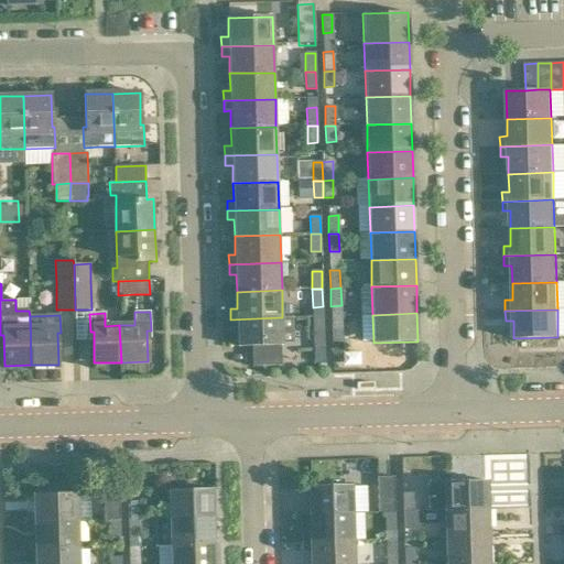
[(283,345),(282,317),(230,320),(230,329),(238,329),(238,347),(252,346),(252,367),(281,366),(281,346),(283,345)]
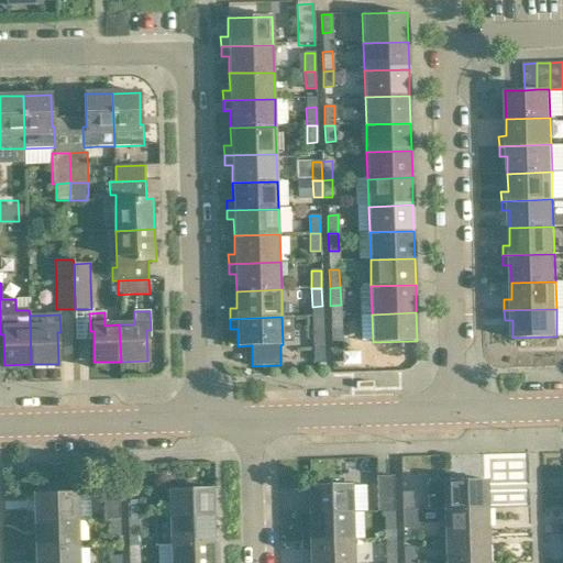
[(342,348),(341,324),(331,326),(332,348),(342,348)]
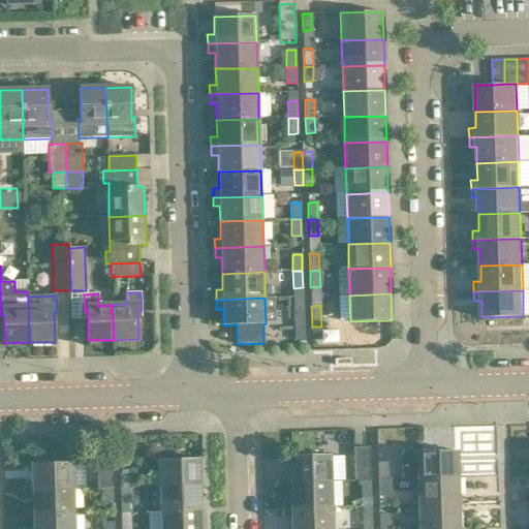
[(305,340),(304,310),(294,310),(296,340),(305,340)]
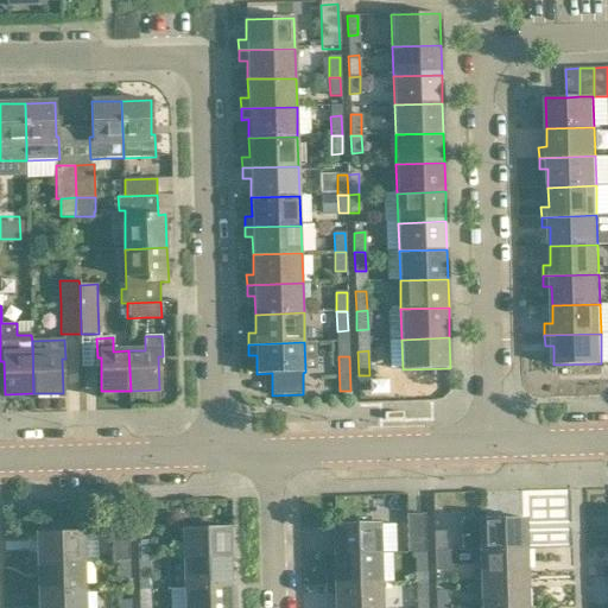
[(415,552),(425,551),(424,514),(406,514),(407,552),(415,552)]
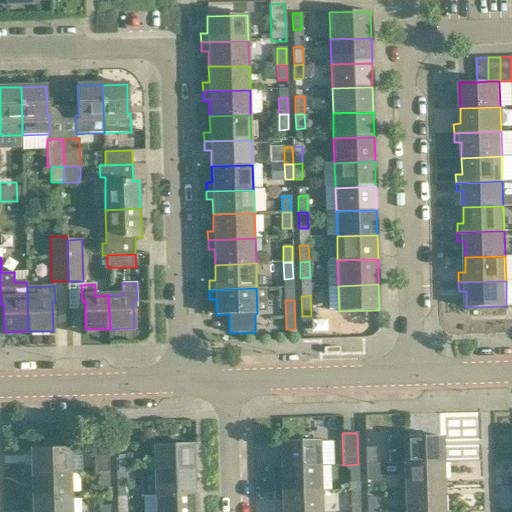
[(443,437),(403,439),(388,439),(389,465),(403,464),(443,463),(443,437)]
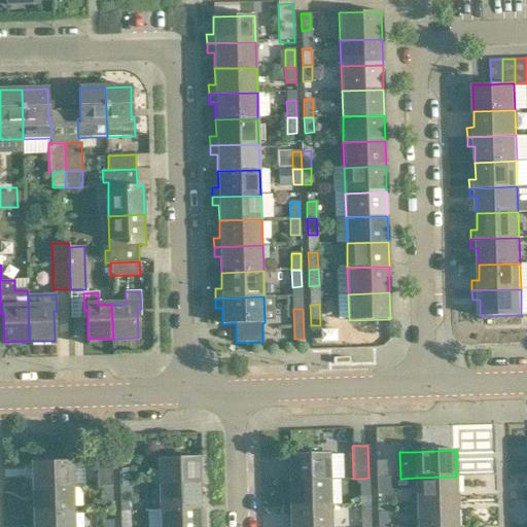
[(112,487),(111,469),(111,453),(96,453),(97,486),(102,486),(102,487),(112,487)]
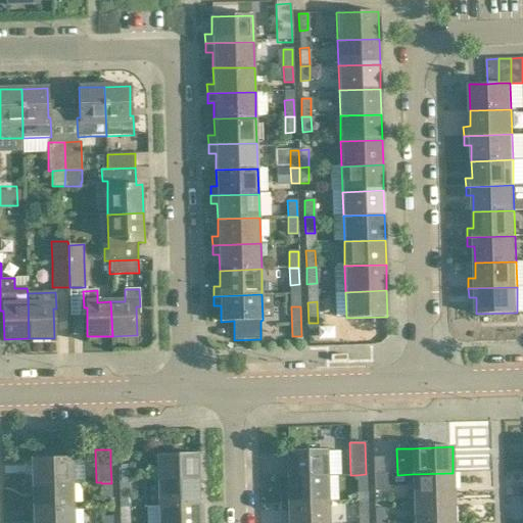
[(285,452),(286,477),(328,476),(327,450),(285,452)]
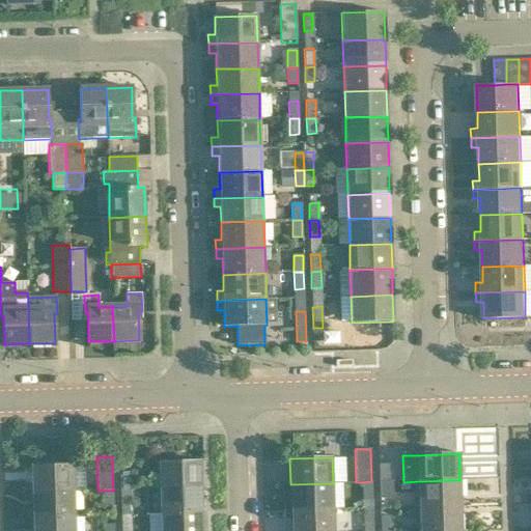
[(201,488),(200,462),(159,463),(160,490),(201,488)]
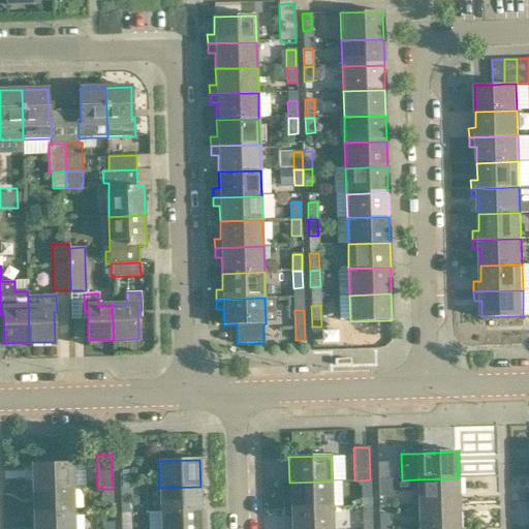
[(24,481),(24,491),(73,490),(72,463),(30,465),(31,481),(24,481)]
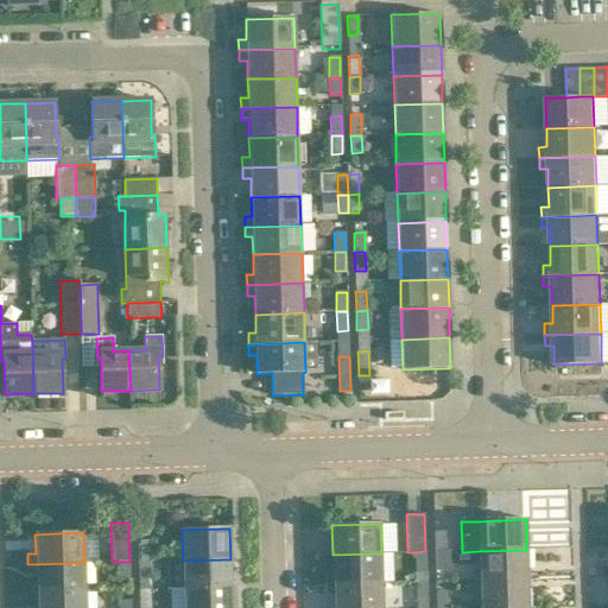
[(447,552),(445,532),(434,533),(435,552),(447,552)]
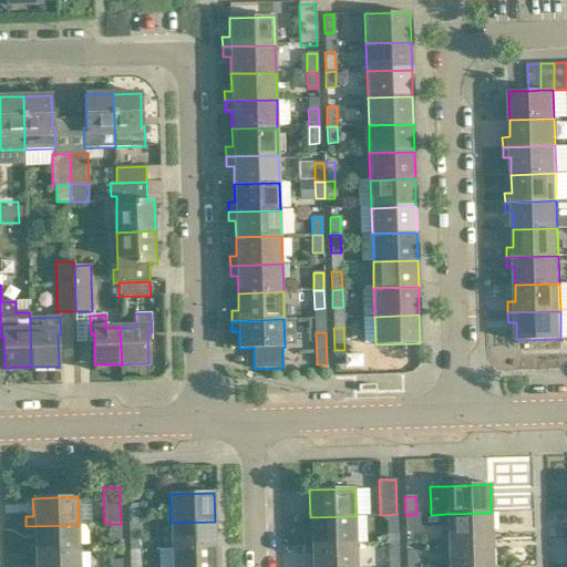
[(138,504),(129,504),(129,524),(140,523),(138,504)]
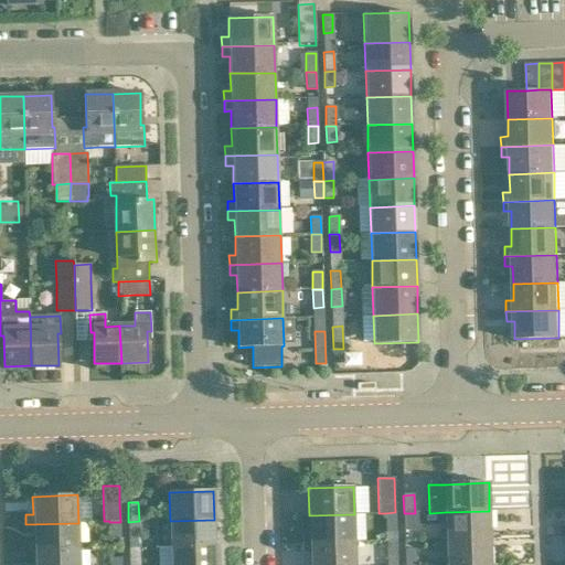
[(490,539),(489,511),(445,512),(446,540),(490,539)]
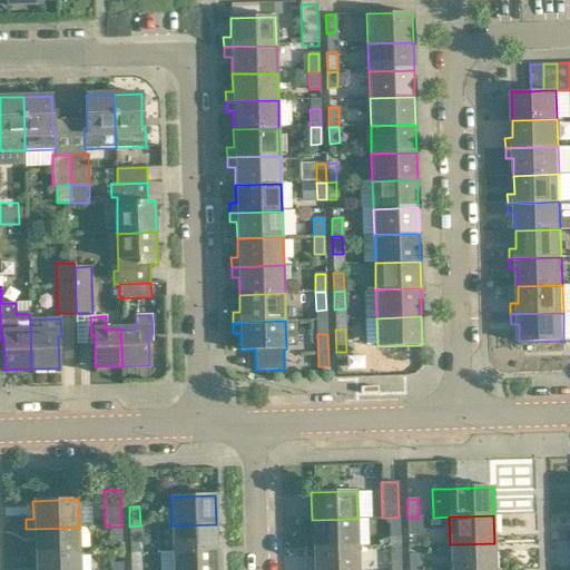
[(400,536),(399,517),(389,518),(390,537),(400,536)]
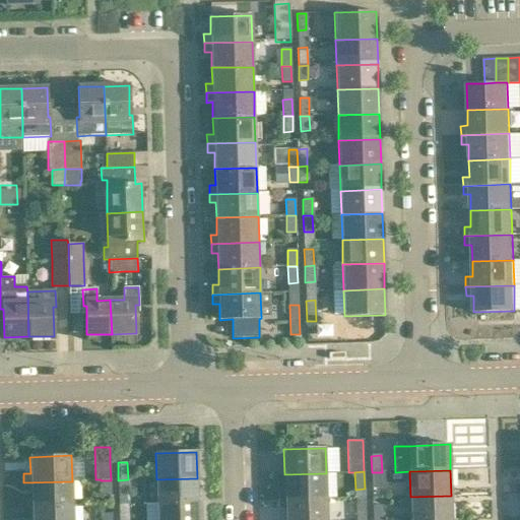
[(382,489),(382,472),(372,472),(372,489),(382,489)]
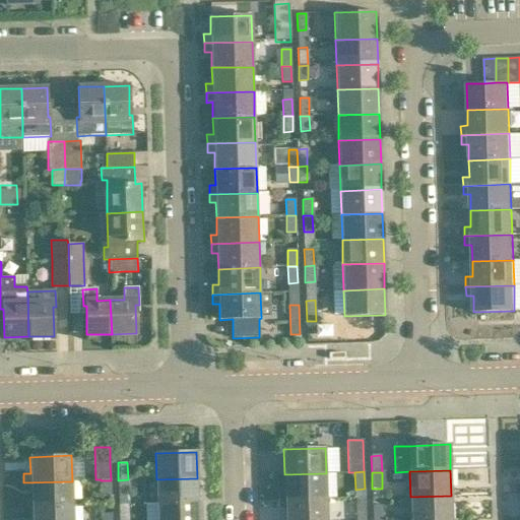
[(327,499),(326,482),(326,473),(284,474),(284,491),(277,491),(278,501),(327,499)]
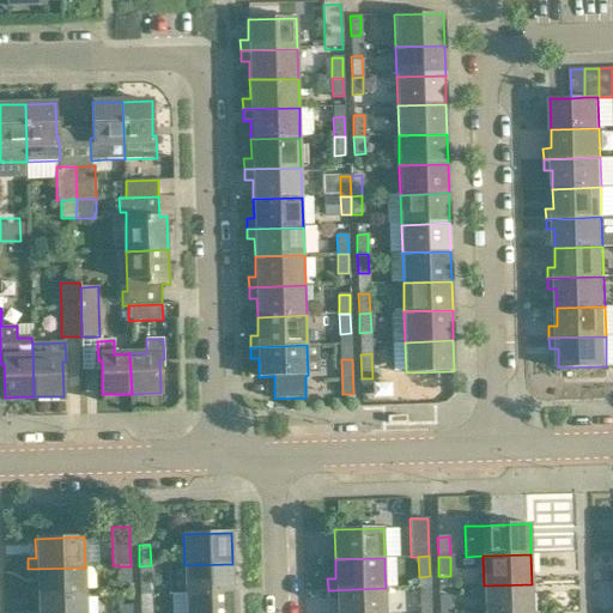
[(234,593),(232,564),(184,565),(186,595),(234,593)]
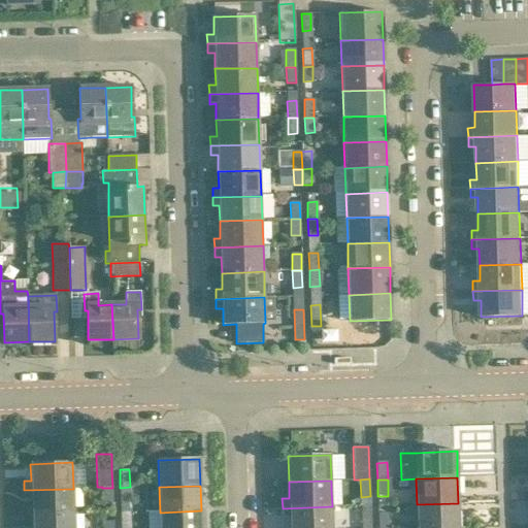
[(130,503),(130,487),(120,488),(121,503),(130,503)]
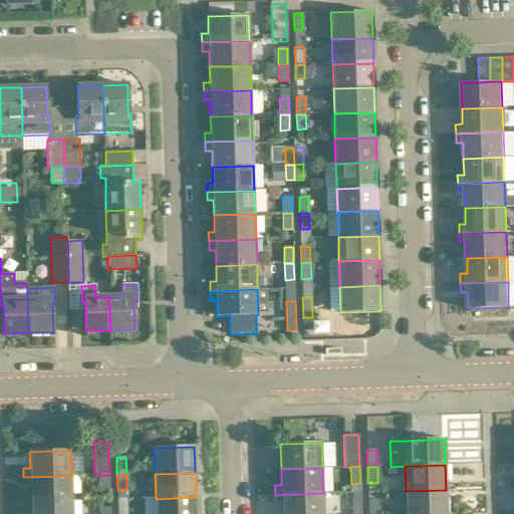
[(110,491),(109,475),(99,475),(100,491),(110,491)]
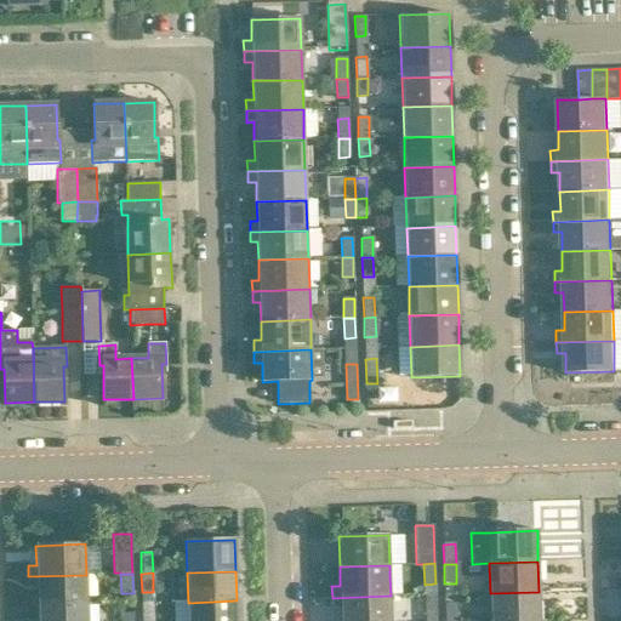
[(87,605),(86,585),(86,575),(28,576),(29,587),(36,587),(38,607),(87,605)]
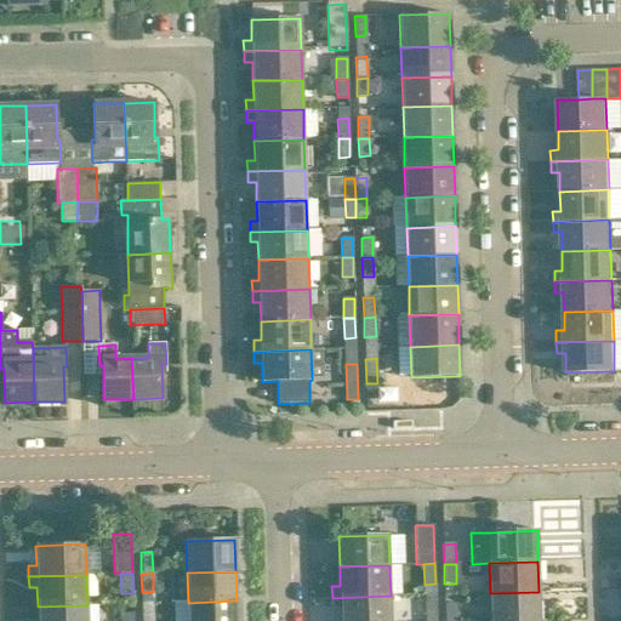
[(539,620),(539,592),(490,593),(490,620),(539,620)]
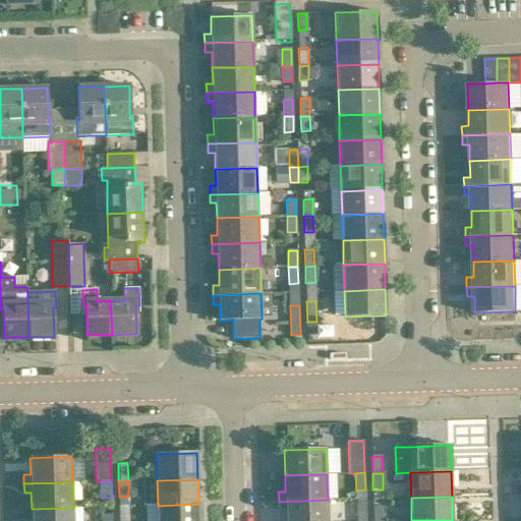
[(328,520),(328,500),(279,502),(279,511),(286,510),(286,520),(328,520)]
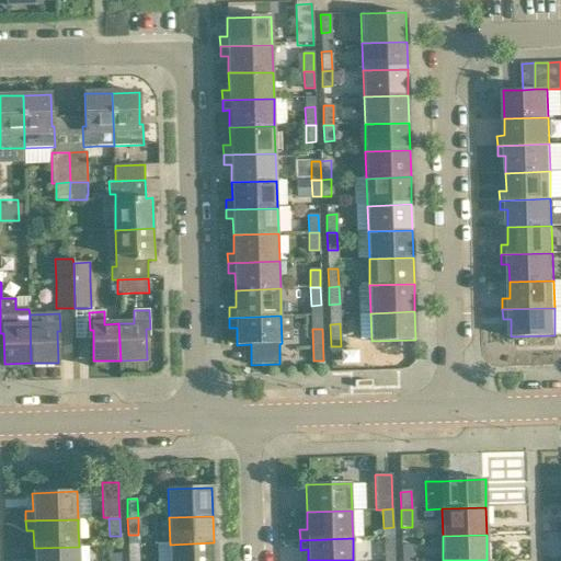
[(214,560),(214,542),(170,545),(170,560),(214,560)]
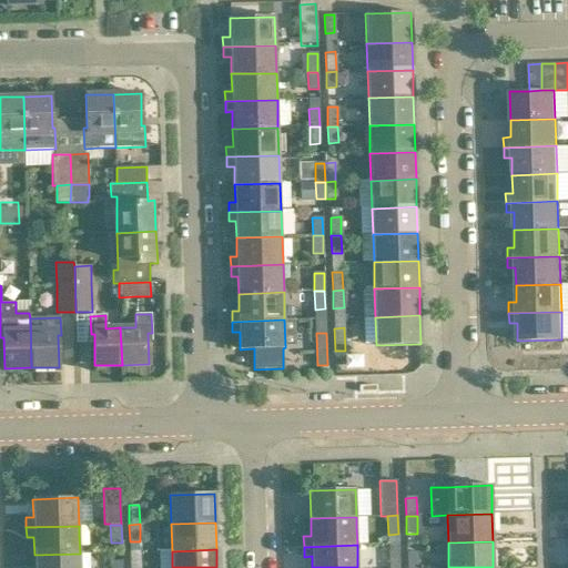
[(417,567),(417,553),(407,553),(407,567),(417,567)]
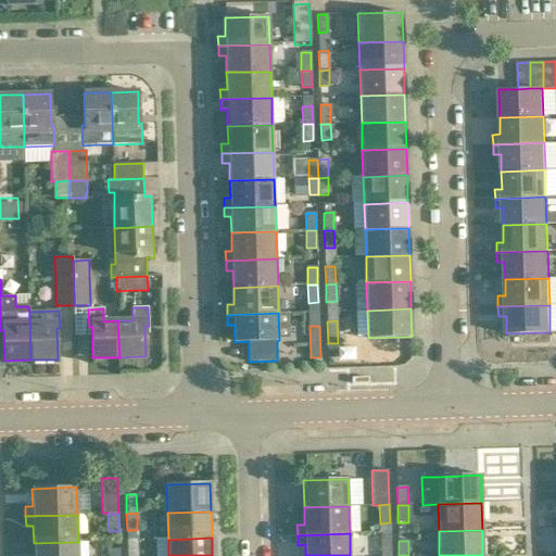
[(78,555),(78,542),(34,543),(33,555),(78,555)]
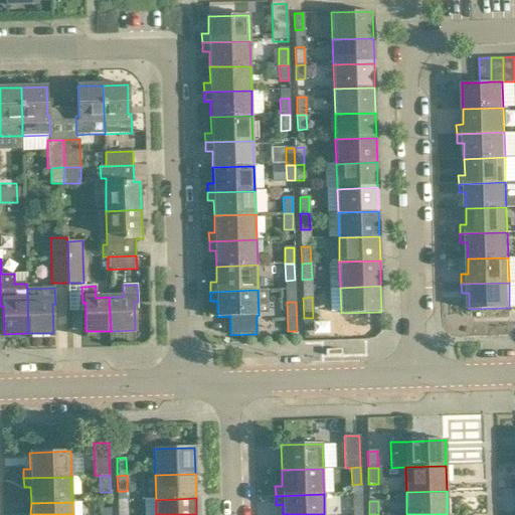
[(362,514),(362,502),(352,502),(352,514),(362,514)]
